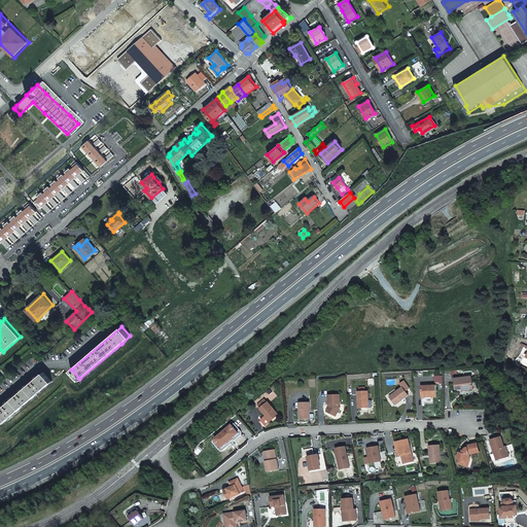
[(53,381),(44,372),(7,402),(0,409),(0,419),(3,423),(25,405),(53,381)]
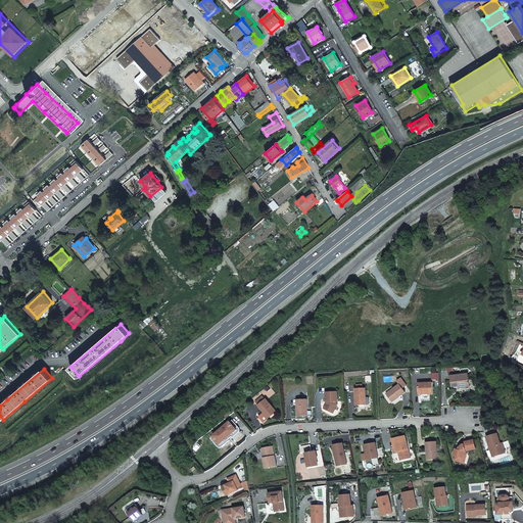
[(468,374),(449,376),(452,387),(459,386),(461,386),(461,387),(470,386),(468,374)]
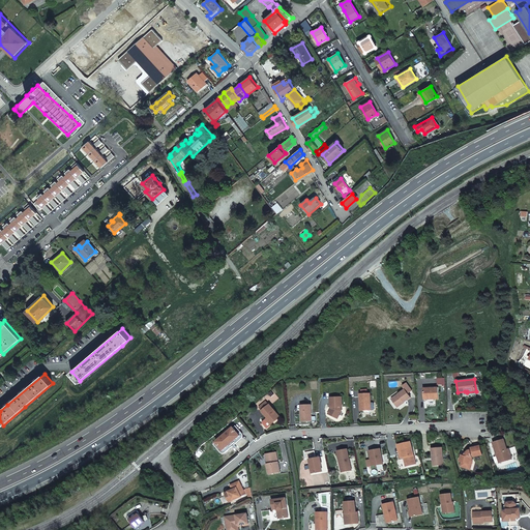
[(392,401),(398,407),(410,398),(408,393),(412,390),(407,384),(402,387),(405,390),(399,394),(400,395),(392,401)]
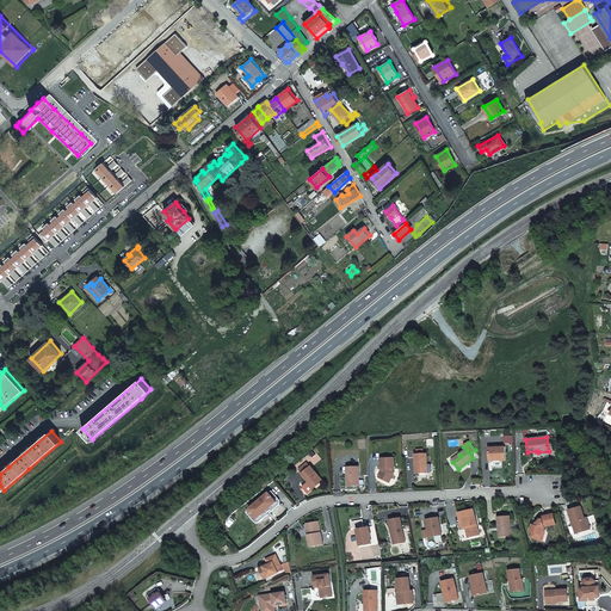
[(505,446),(488,448),(488,458),(495,458),(495,460),(506,460),(505,446)]
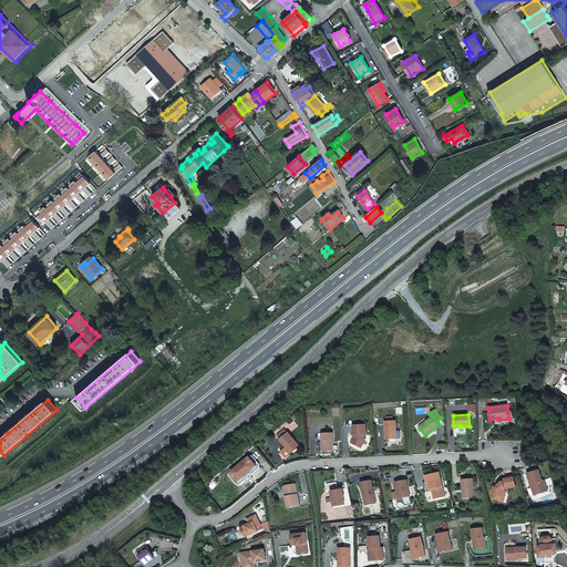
[(397,421),(384,421),(385,440),(397,439),(395,431),(397,431),(397,421)]
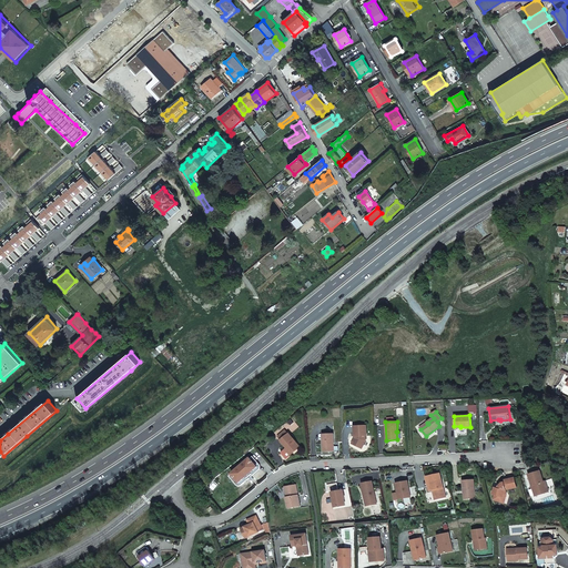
[(356,439),(353,445),(362,449),(366,440),(366,436),(367,436),(366,426),(354,427),(355,437),(356,437),(356,439)]
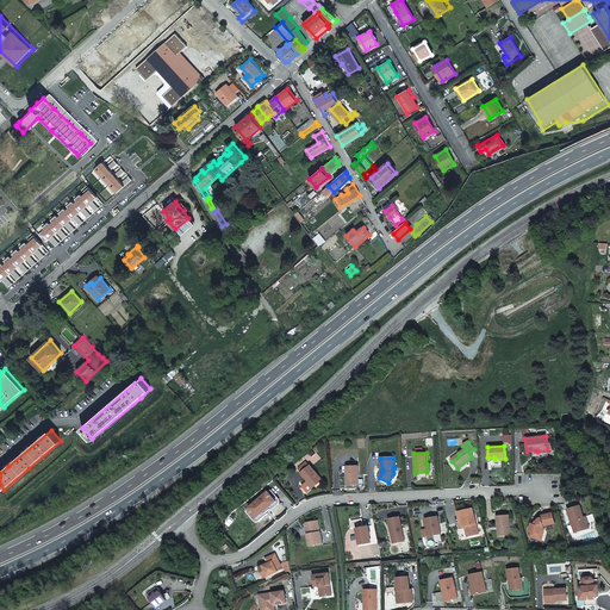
[(299,468),(303,473),(310,466),(306,462),(299,468)]
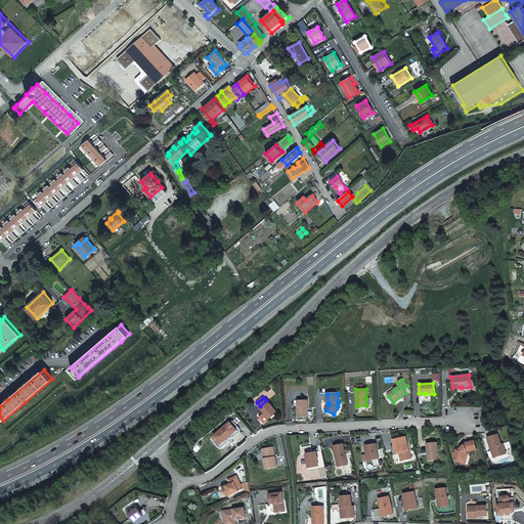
[(265,413),(269,420),(277,412),(267,400),(266,400),(260,406),(259,406),(265,413)]
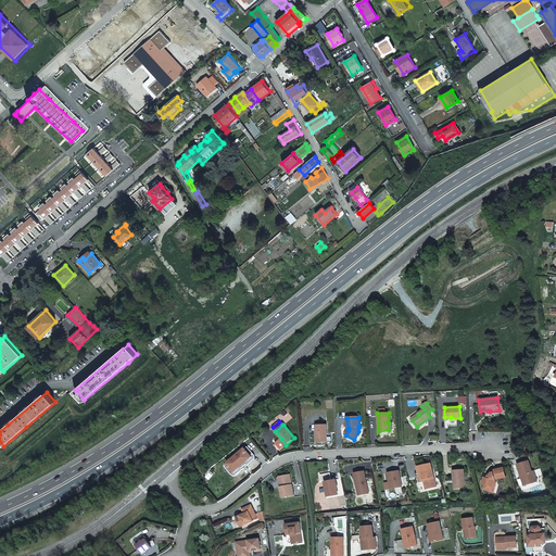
[(315,425),(316,443),(327,442),(326,425),(315,425)]
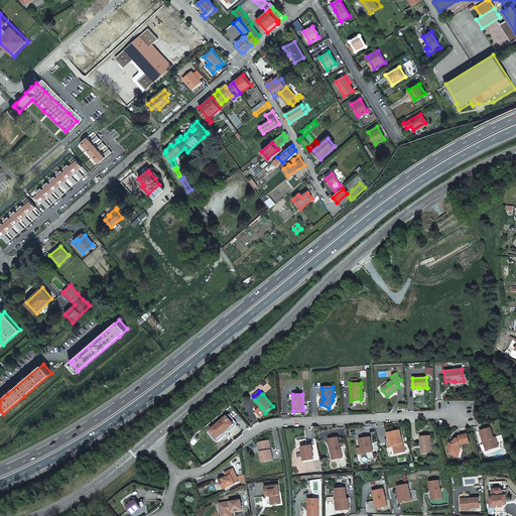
[(212,430),(209,432),(216,440),(218,441),(220,440),(237,426),(237,424),(237,422),(231,414),(228,416),(235,424),(218,438),(212,430)]
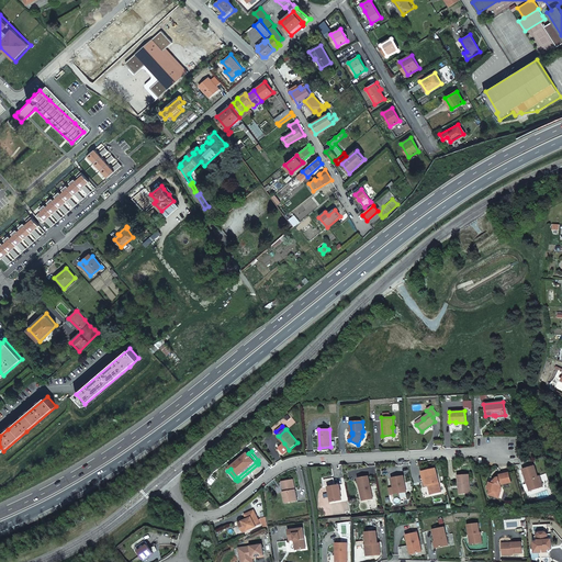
[(248,453),(231,469),(237,478),(256,462),(248,453)]
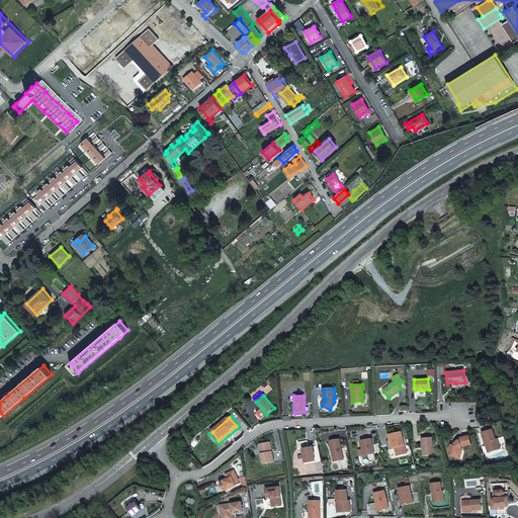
[(492,429),(481,433),(488,452),(492,451),(491,449),(496,448),(495,447),(499,445),(497,438),(495,439),(492,429)]
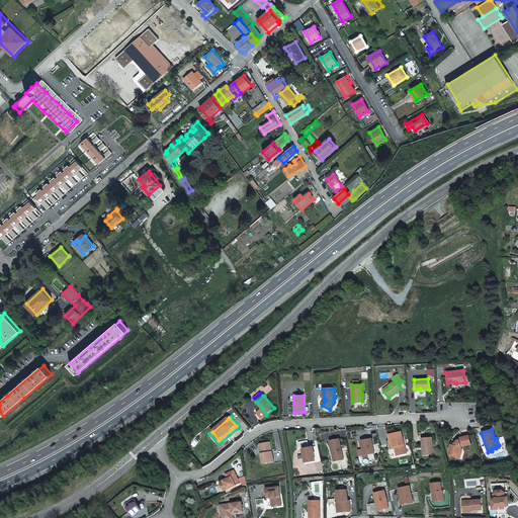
[(397,447),(399,455),(407,453),(402,432),(392,434),(395,447),(397,447)]
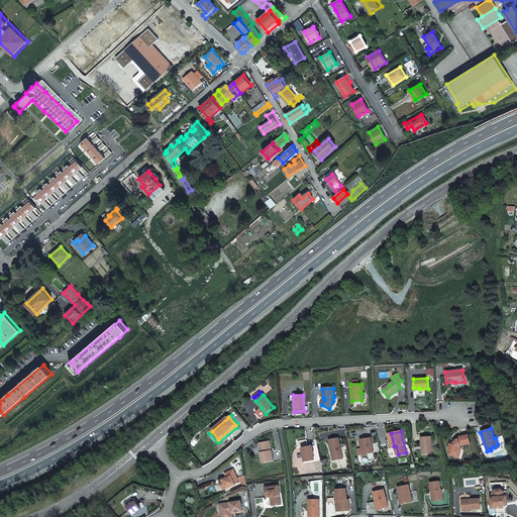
[(450,450),(448,455),(456,457),(459,446),(460,446),(471,443),(469,435),(458,437),(458,439),(457,439),(453,442),(453,444),(451,444),(450,444),(448,450),(450,450)]
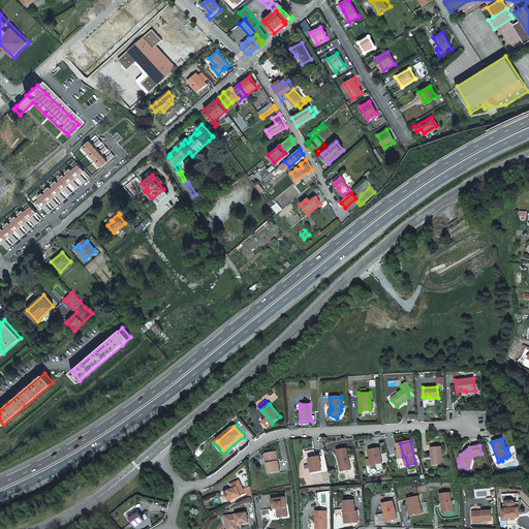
[(441,446),(431,447),(432,465),(443,464),(441,446)]
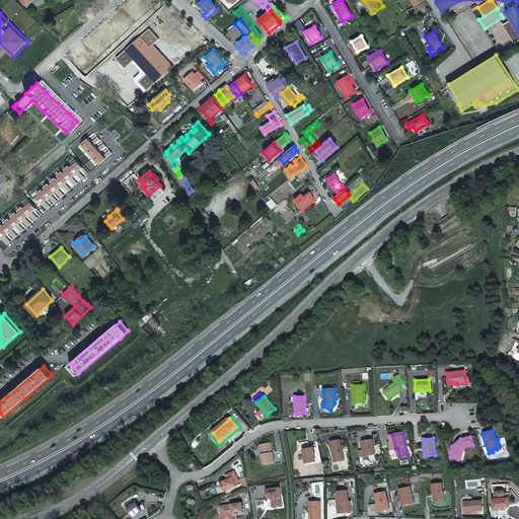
[(373,439),(362,441),(364,450),(365,450),(366,455),(376,453),(373,439)]
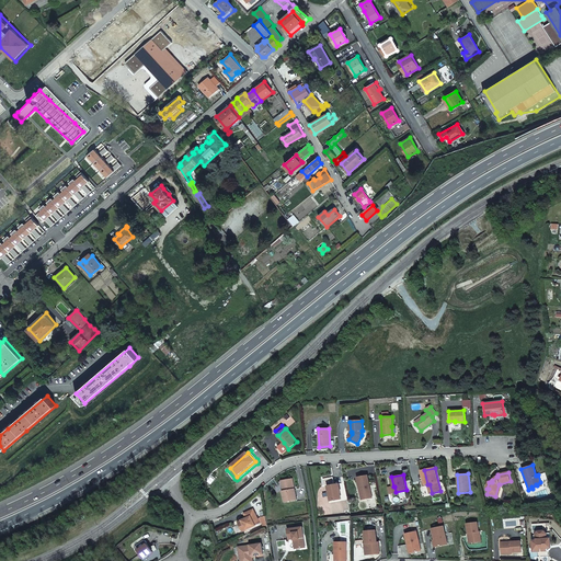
[(364,500),(373,499),(368,476),(357,478),(359,488),(362,488),(364,500)]
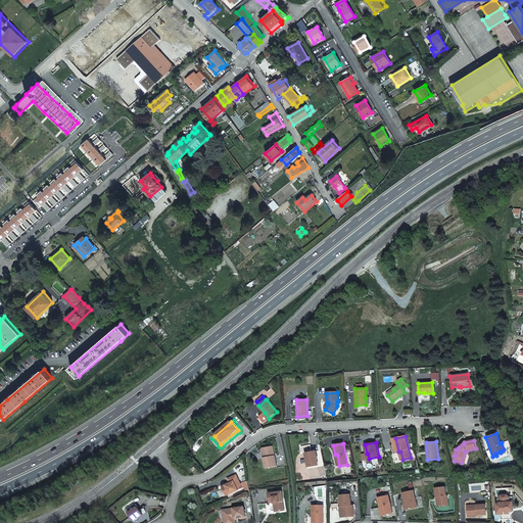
[(273,446),(264,448),(266,458),(264,458),(265,468),(277,466),(273,446)]
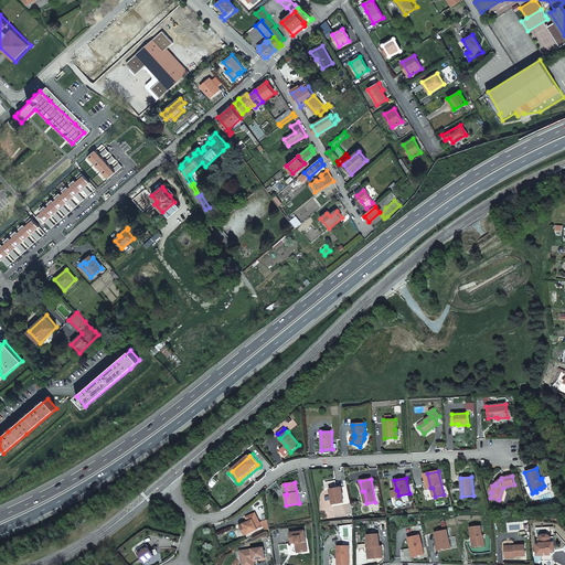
[(341,488),(330,490),(333,504),(343,502),(341,488)]
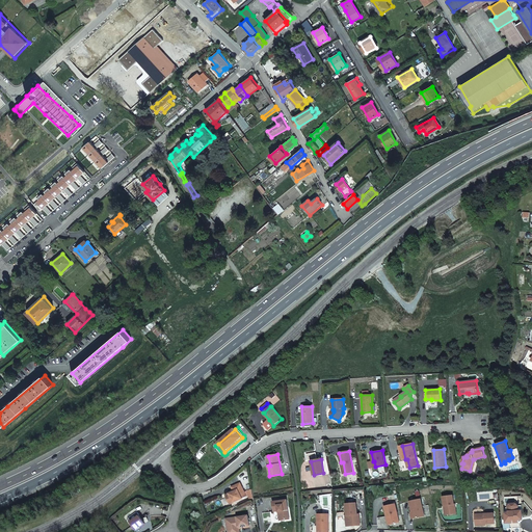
[(230,495),(227,497),(230,504),(246,497),(241,483),(235,485),(237,490),(234,491),(230,494),(230,495)]
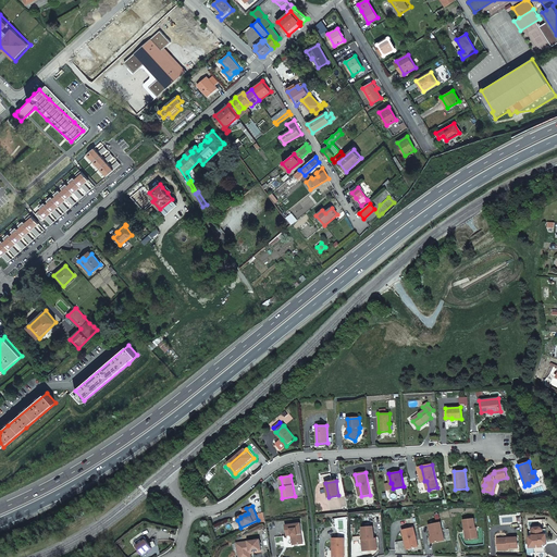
[(474,519),(463,520),(465,530),(466,530),(467,540),(478,537),(477,528),(475,528),(474,519)]
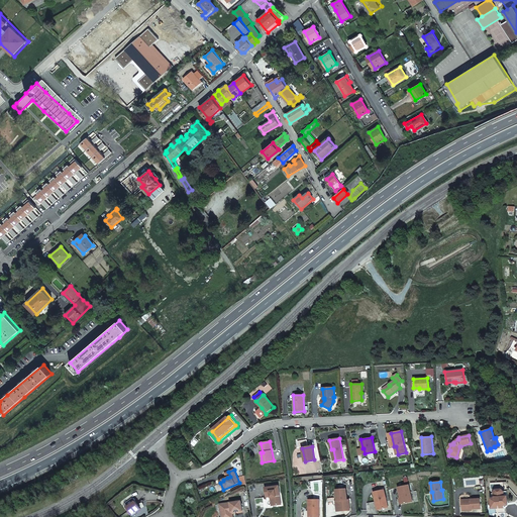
[(279,485),(266,487),(267,496),(271,496),(271,497),(273,497),(274,505),(282,504),(279,485)]
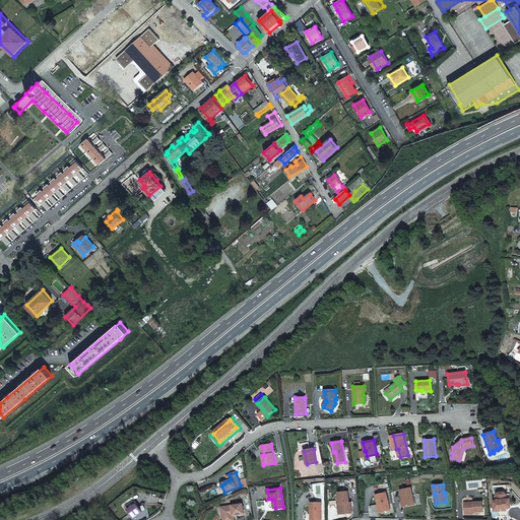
[(411,488),(400,491),(403,507),(414,505),(411,488)]
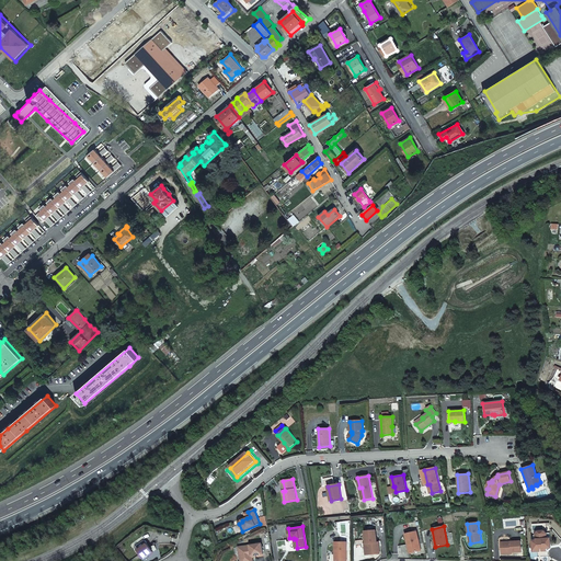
[(376,530),(365,531),(366,544),(367,544),(367,554),(379,553),(379,546),(377,546),(377,542),(376,530)]
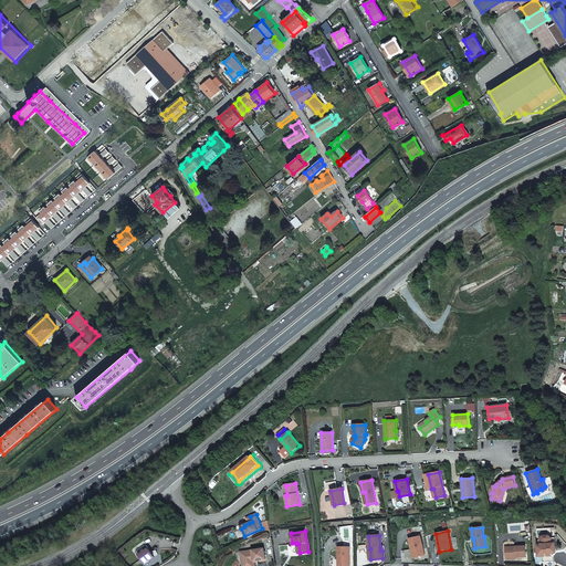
[(415,558),(425,556),(421,536),(409,538),(411,549),(412,549),(415,558)]
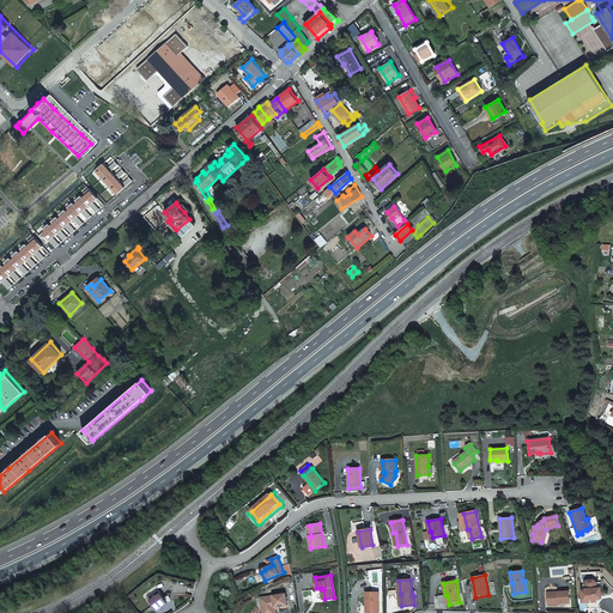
[(598,583),(586,583),(586,590),(582,592),(583,600),(580,600),(581,610),(592,608),(592,600),(599,599),(598,583)]
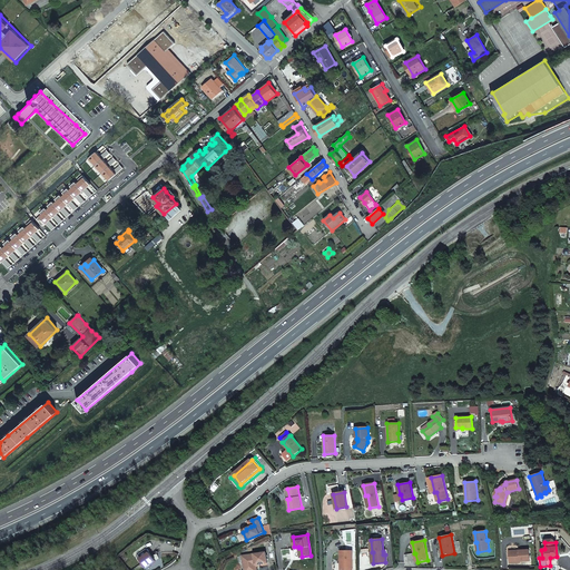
[(559,542),(556,542),(557,557),(550,558),(550,566),(557,566),(557,560),(560,557),(559,542)]
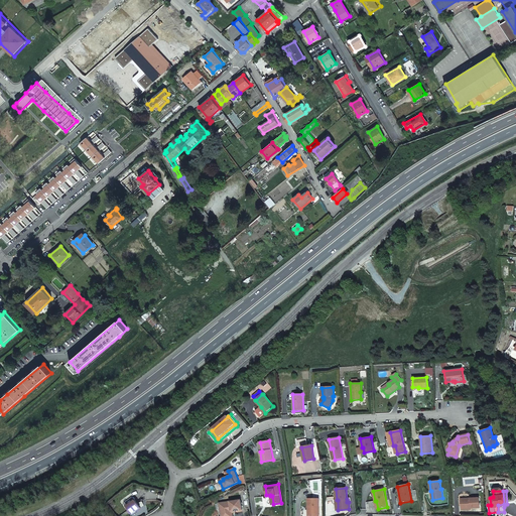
[(124,503),(126,506),(132,514),(141,508),(135,500),(133,497),(124,503)]
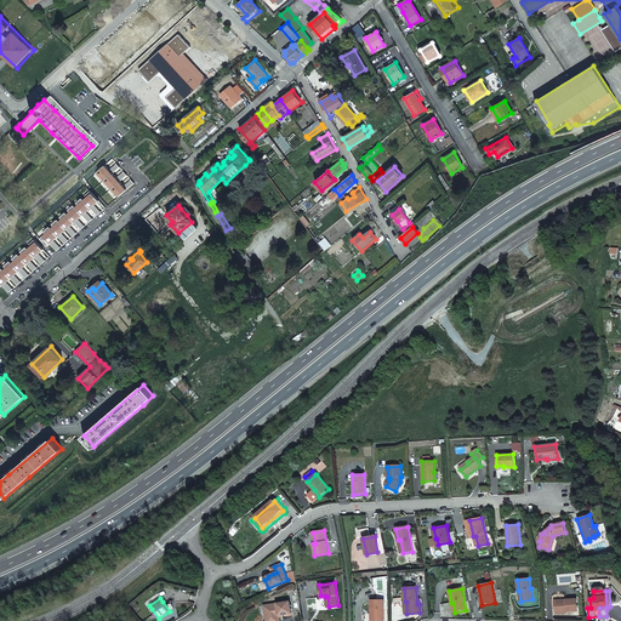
[(383,620),(383,600),(370,599),(370,613),(372,613),(371,620),(383,620)]
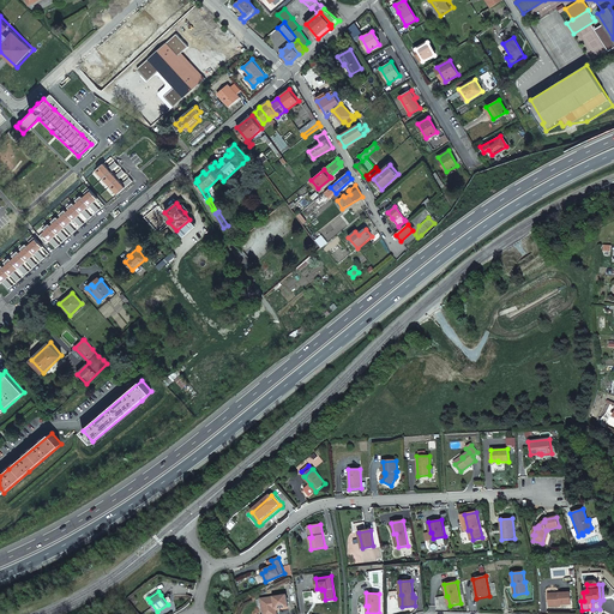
[(559,593),(559,595),(548,595),(548,607),(560,606),(560,605),(571,605),(570,593),(559,593)]
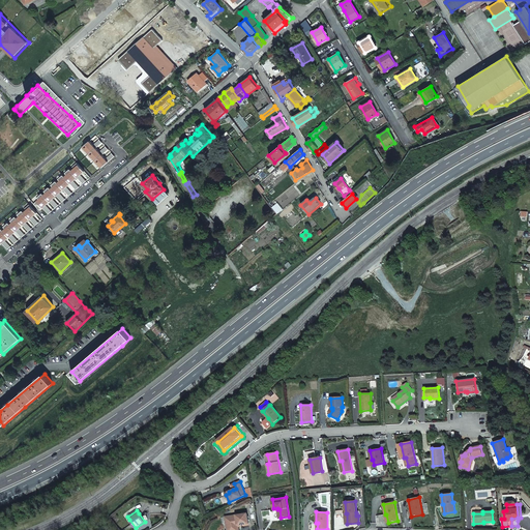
[(249,523),(247,513),(232,516),(232,519),(229,519),(229,523),(227,523),(228,529),(233,529),(239,529),(239,527),(238,525),(241,524),(249,523)]
